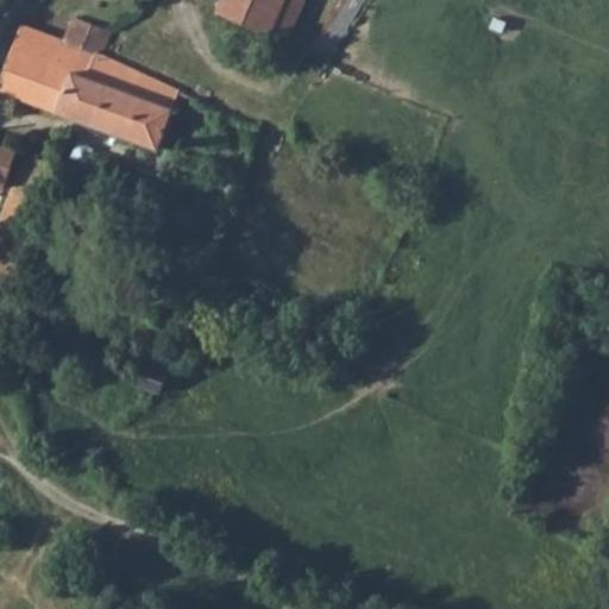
[(225,0),(220,12),(269,33),(283,0),(225,0)]
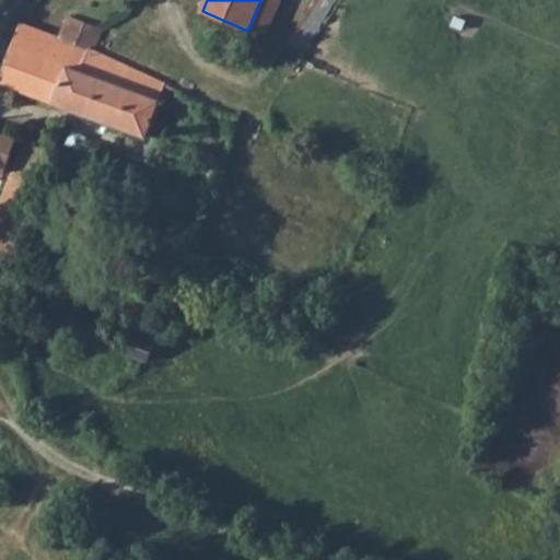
[(260,0),(247,31),(263,37),(279,0),(260,0)]
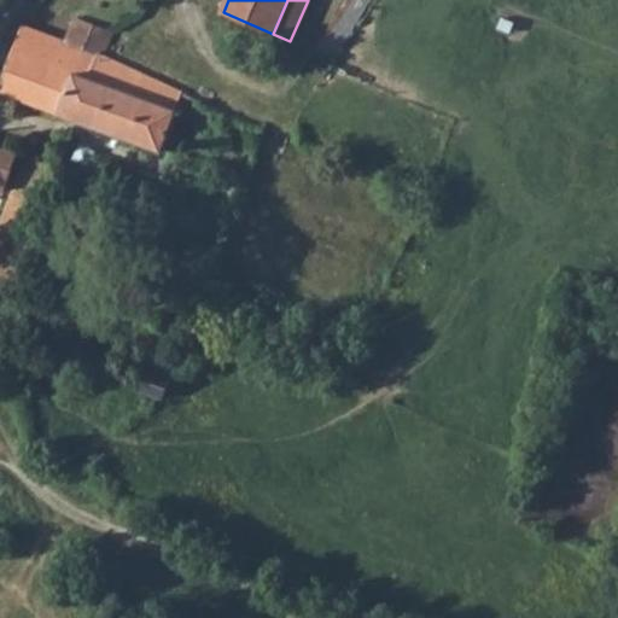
[(356,25),(369,0),(350,0),(325,46),(333,51),(350,22),(356,25)]
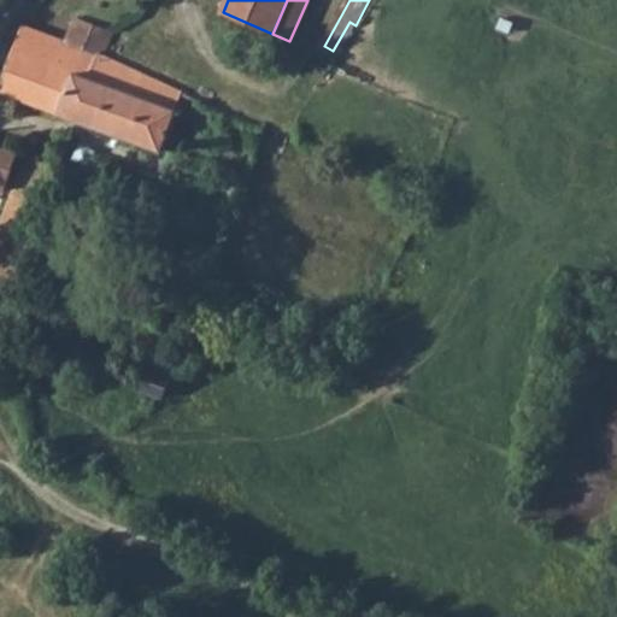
[(80,19),(70,43),(99,54),(104,56),(113,31),(80,19)]
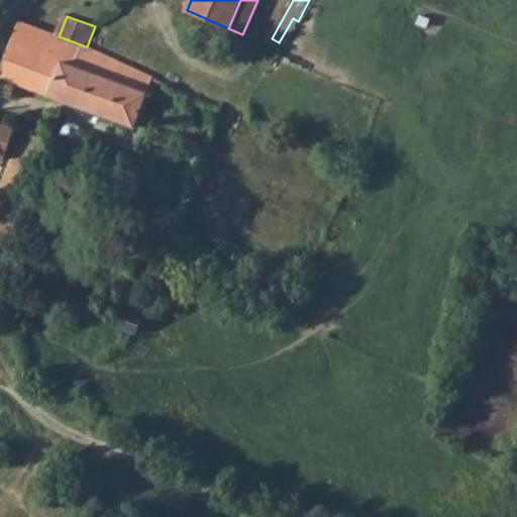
[(12,44),(0,76),(50,94),(63,61),(75,66),(83,45),(59,36),(34,27),(22,23),(12,44)]
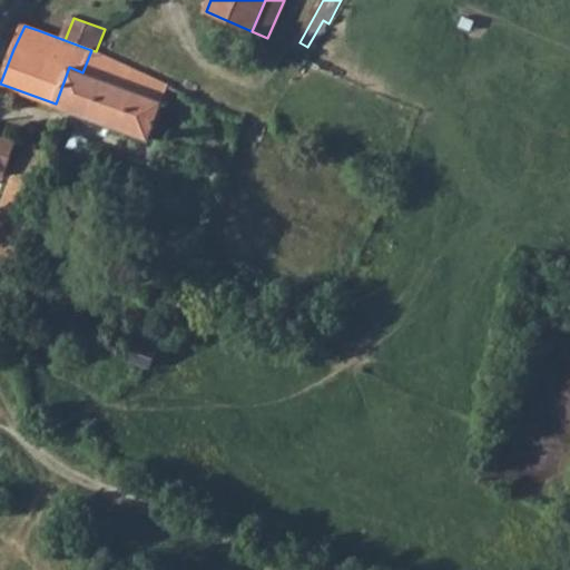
[(69,67),(56,104),(72,110),(149,139),(169,85),(96,51),(91,50),(82,72),(69,67)]
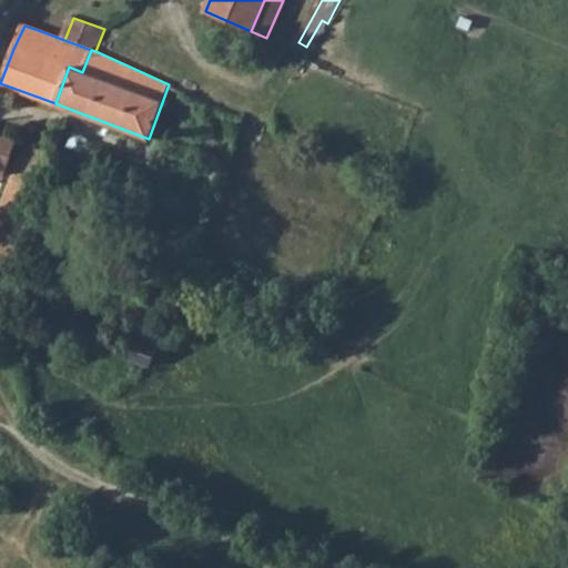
[(0,174),(3,175),(7,174),(17,141),(0,135),(0,174)]
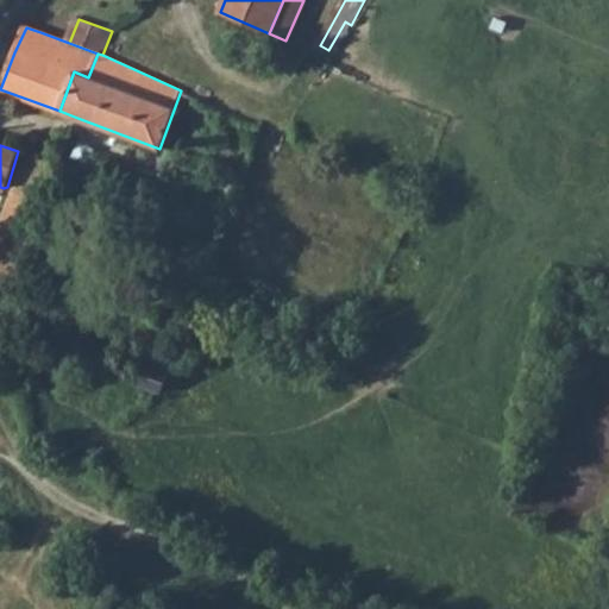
[(150,364),(140,388),(162,395),(162,394),(163,391),(169,376),(170,372),(150,364)]
